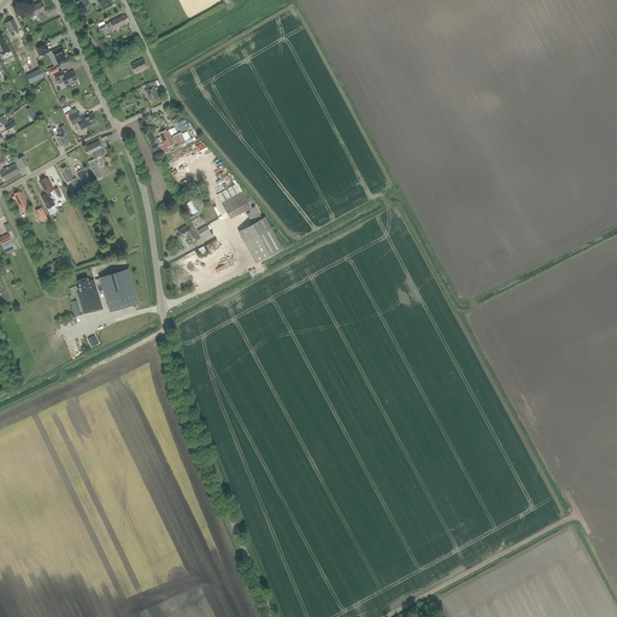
[(112,5),(110,0),(97,0),(103,11),(112,5)]
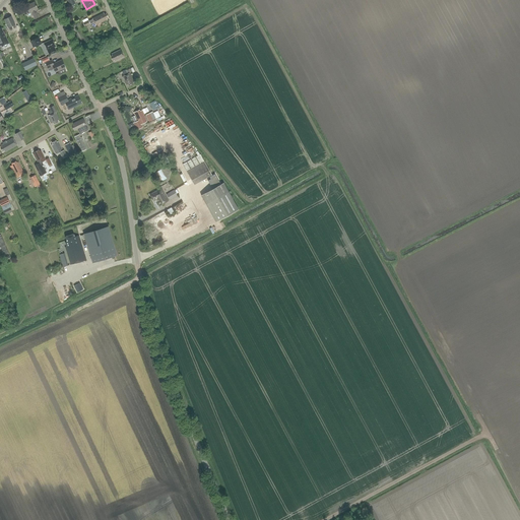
[(35,18),(39,16),(36,10),(38,9),(35,2),(21,8),(25,15),(31,12),(35,18)]
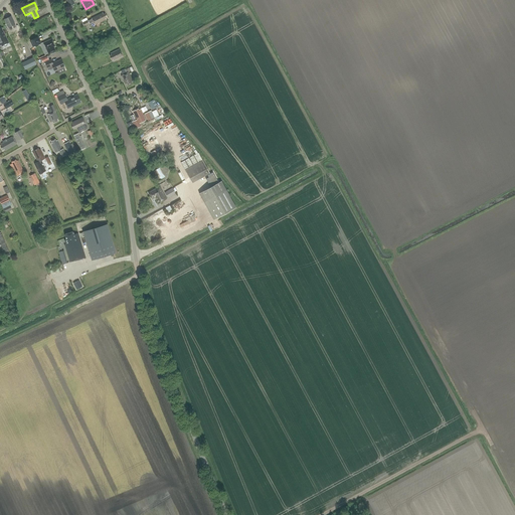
[(82,23),(81,23),(83,27),(90,24),(90,25),(94,23),(95,25),(106,20),(105,18),(107,18),(105,14),(104,14),(103,13),(92,18),(92,19),(88,21),(88,20),(82,23)]
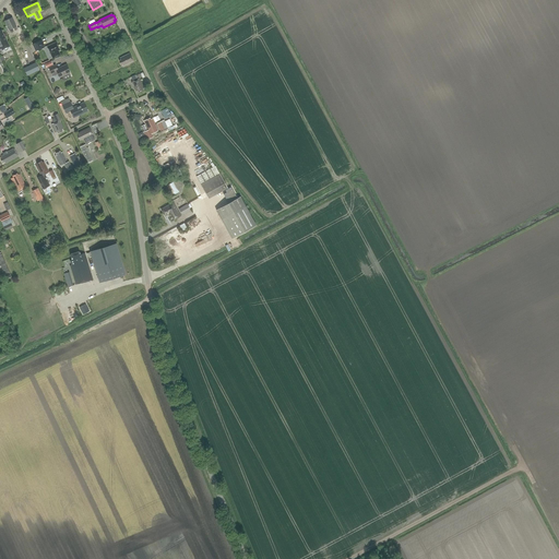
[(7,26),(9,31),(13,27),(15,31),(18,30),(15,26),(16,26),(12,18),(6,21),(8,25),(7,26)]
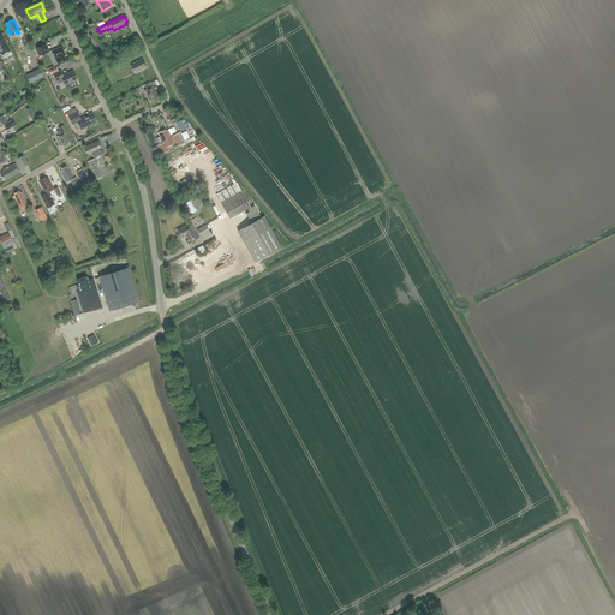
[(48,52),(45,45),(35,49),(39,57),(48,52)]
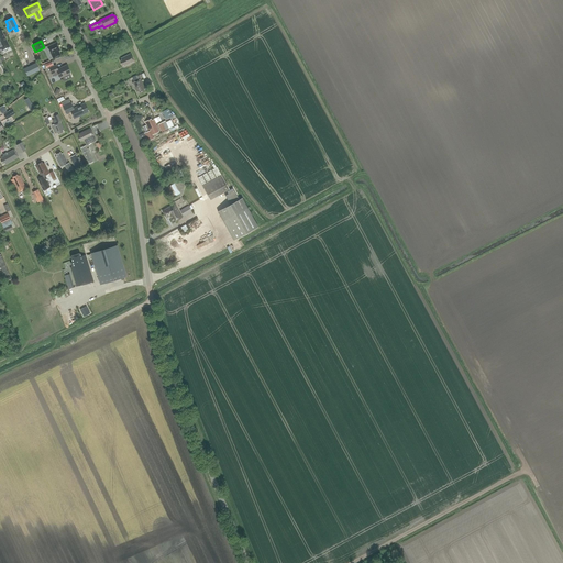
[(53,58),(61,55),(58,51),(59,51),(56,43),(47,47),(53,58)]
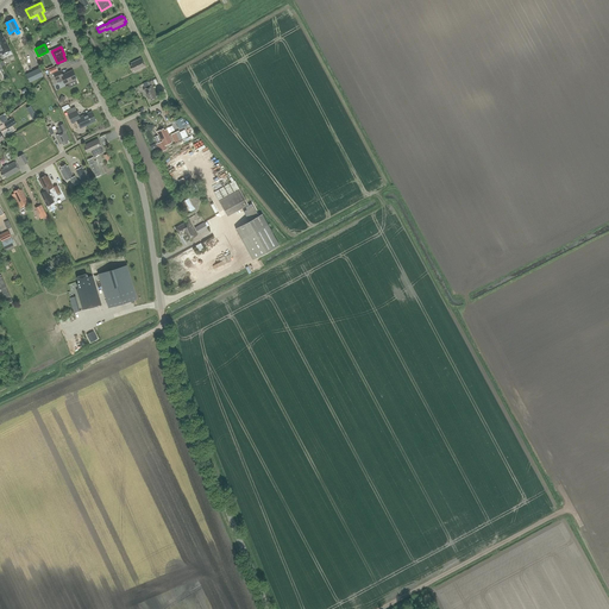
[(135,71),(145,67),(142,58),(131,63),(131,66),(130,67),(132,71),(135,70),(135,71)]
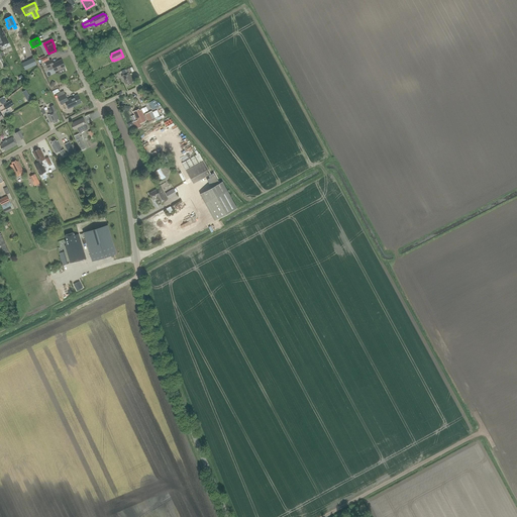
[(33,58),(22,63),(25,71),(36,65),(33,58)]
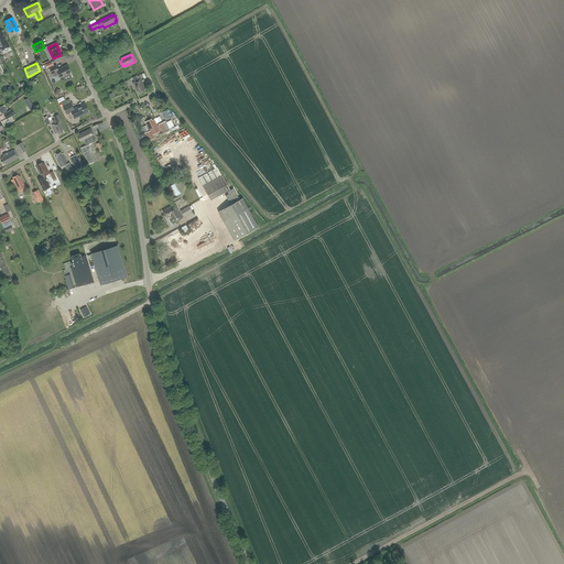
[(52,63),(45,65),(47,69),(49,68),(53,77),(58,75),(60,78),(71,74),(66,65),(57,69),(55,65),(54,66),(52,63)]
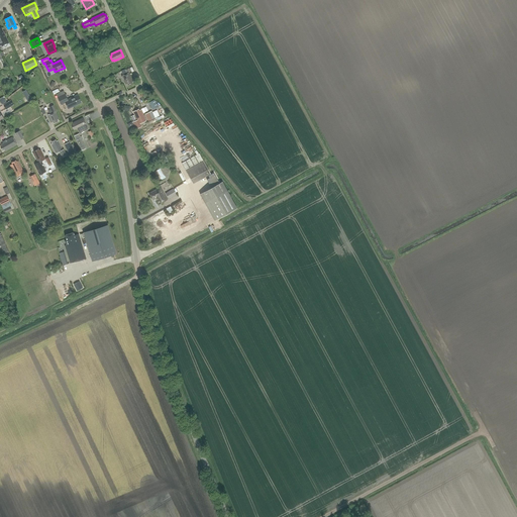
[(123,75),(122,76),(126,85),(127,84),(128,85),(132,83),(131,82),(133,81),(129,73),(130,72),(129,69),(125,70),(127,74),(123,75)]
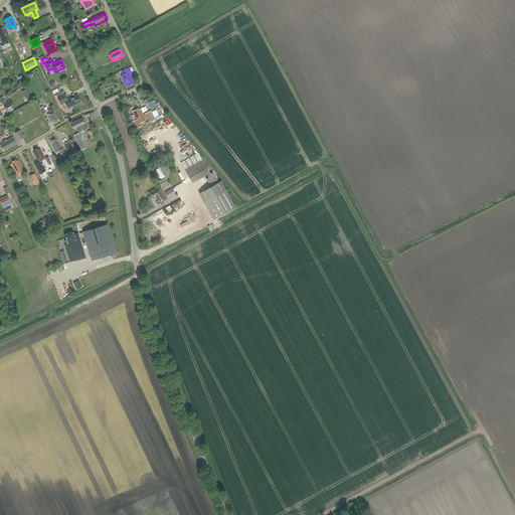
[(64,95),(57,98),(59,103),(60,105),(62,104),(64,103),(67,109),(80,103),(77,95),(67,100),(64,95)]
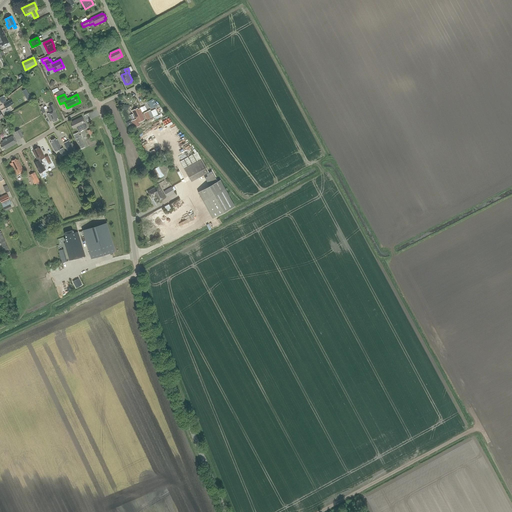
[(156,98),(150,100),(154,108),(159,105),(156,98)]
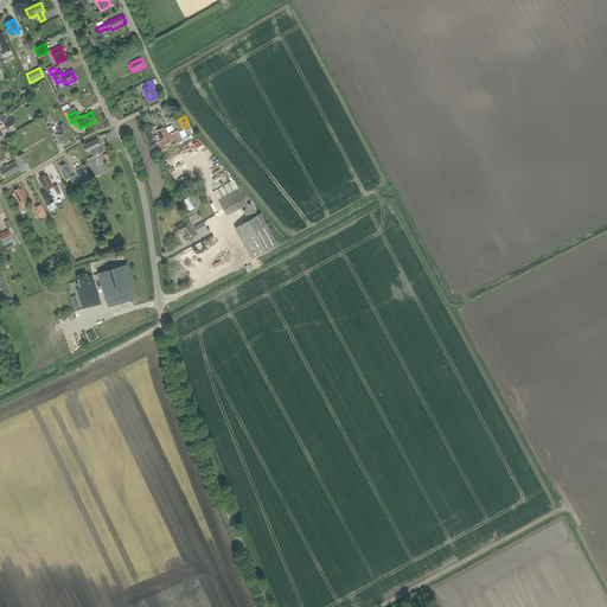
[(7,128),(16,122),(12,117),(4,123),(7,128)]
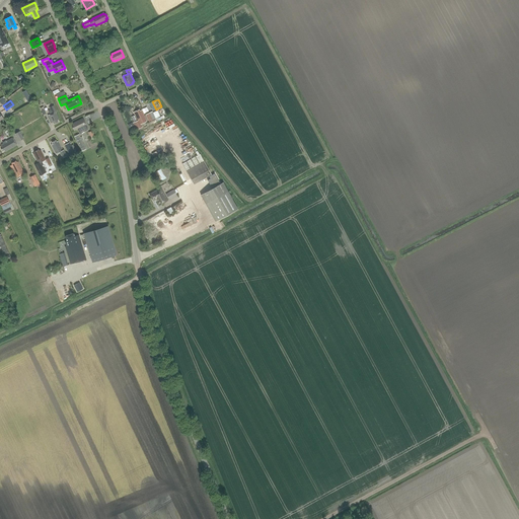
[(59,120),(56,113),(56,112),(54,105),(50,107),(52,112),(49,113),(50,115),(48,116),(52,124),(53,123),(54,124),(58,122),(58,121),(59,120)]
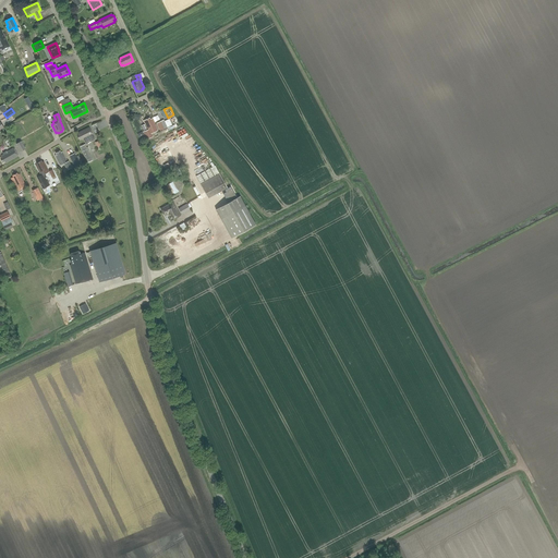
[(144,132),(143,132),(146,140),(153,136),(152,134),(157,131),(157,130),(155,125),(152,119),(150,120),(149,119),(145,121),(146,122),(144,122),(145,124),(147,130),(144,132)]
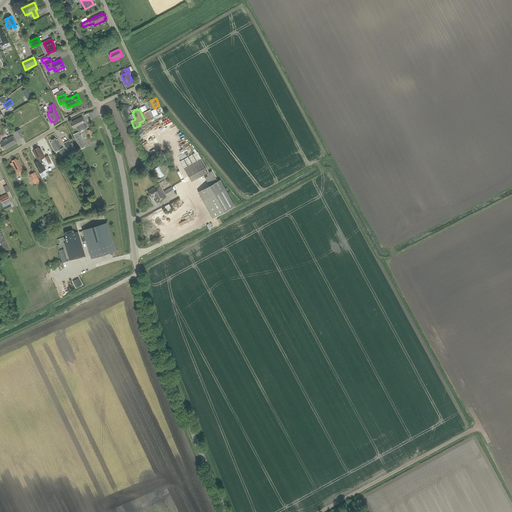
[(150,110),(147,111),(147,112),(150,118),(153,117),(158,115),(155,109),(151,111),(150,110)]
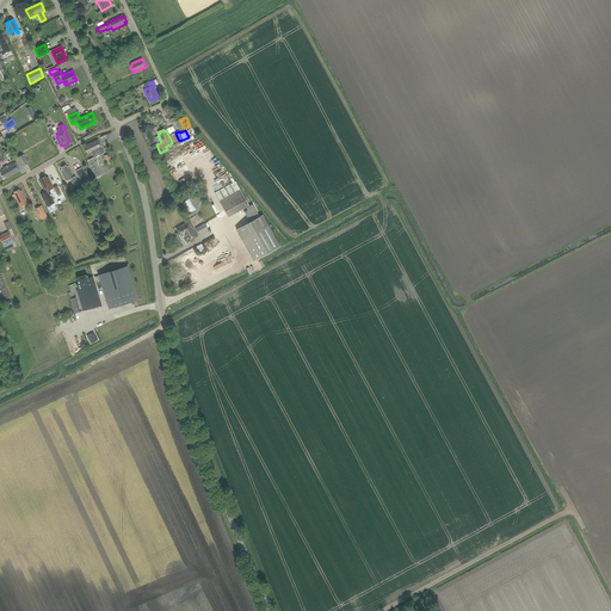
[(90,154),(92,153),(93,158),(104,153),(102,148),(102,147),(98,140),(85,146),(86,147),(85,148),(87,153),(88,152),(90,154)]
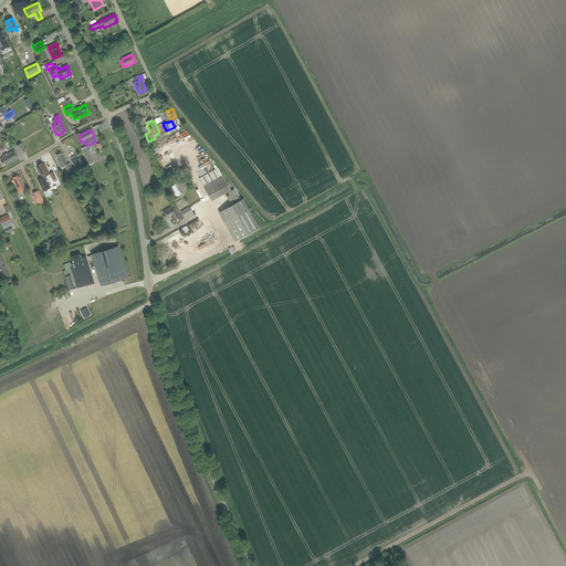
[(25,152),(21,143),(16,146),(21,154),(25,152)]
